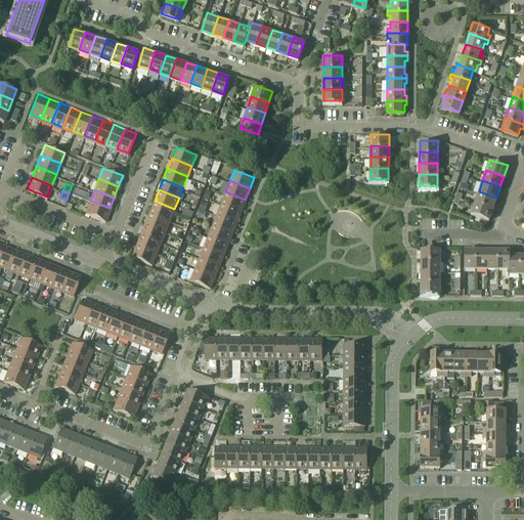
[(241,210),(245,200),(225,191),(221,203),(241,210)]
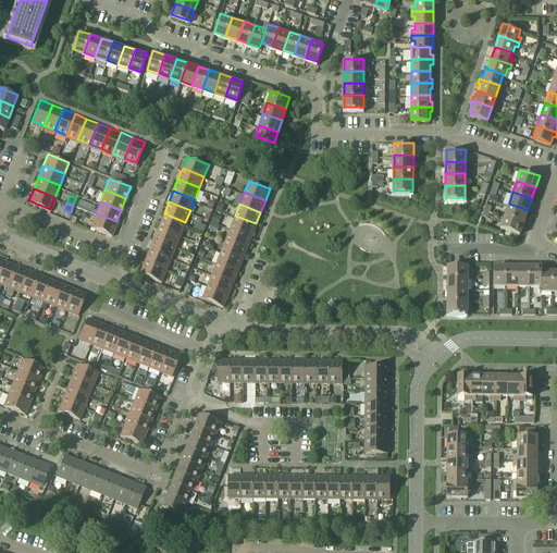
[(523,221),(528,210),(509,204),(505,214),(523,221)]
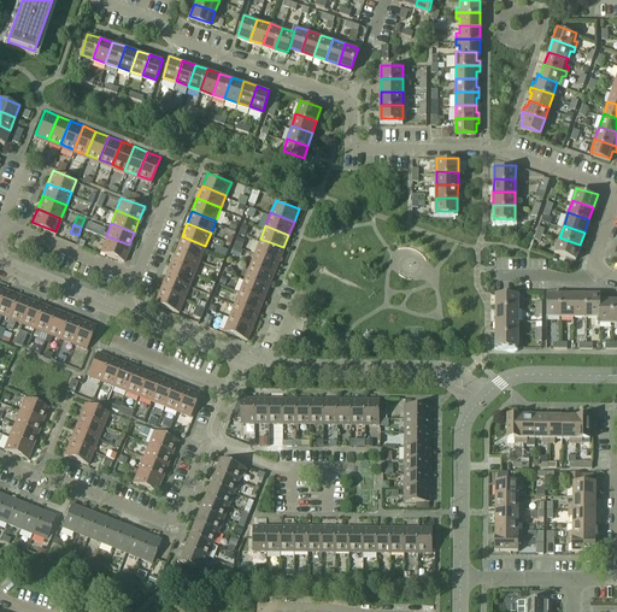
[(238,234),(234,243),(241,246),(245,236),(238,234)]
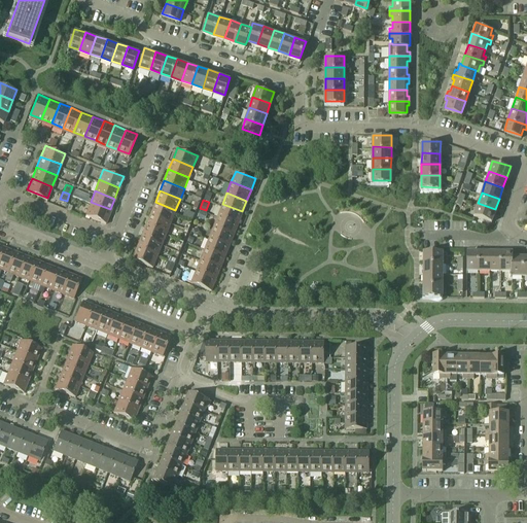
[(106,220),(110,209),(91,202),(85,213),(106,220)]
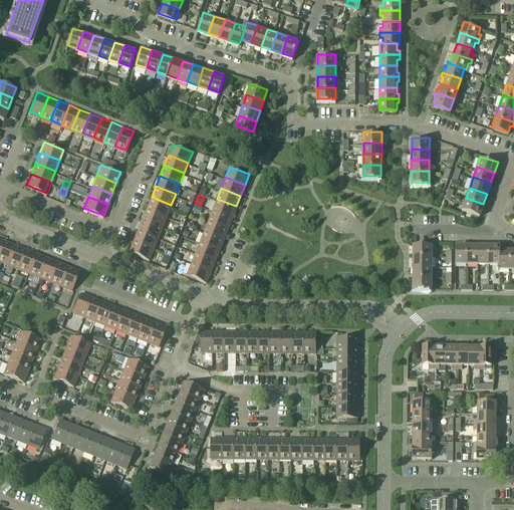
[(167,216),(171,205),(152,197),(147,208),(167,216)]
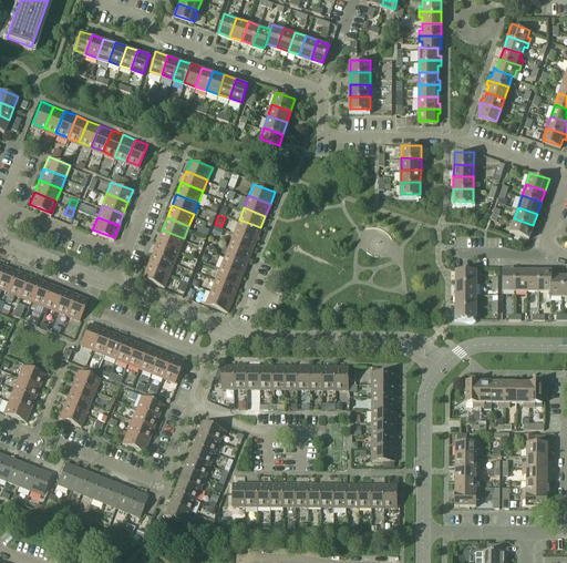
[(529,237),(533,225),(514,218),(509,231),(529,237)]
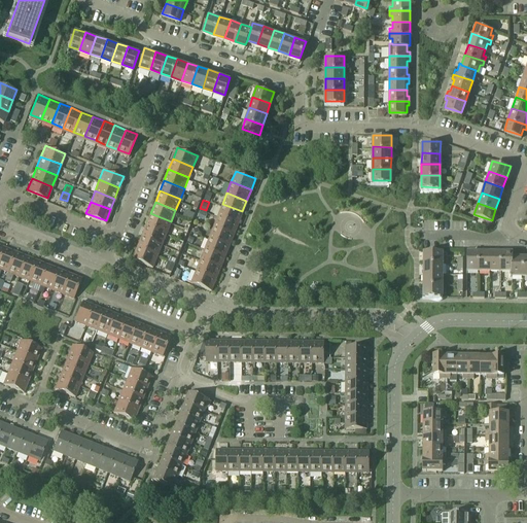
[(238,222),(242,211),(222,204),(217,214),(238,222)]
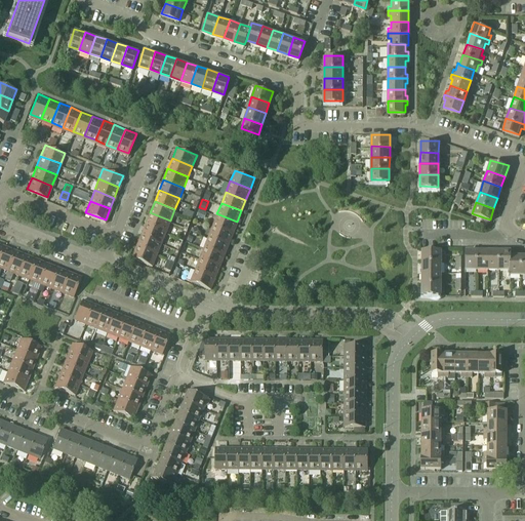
[(199,207),(197,213),(204,216),(206,210),(205,209),(199,207)]
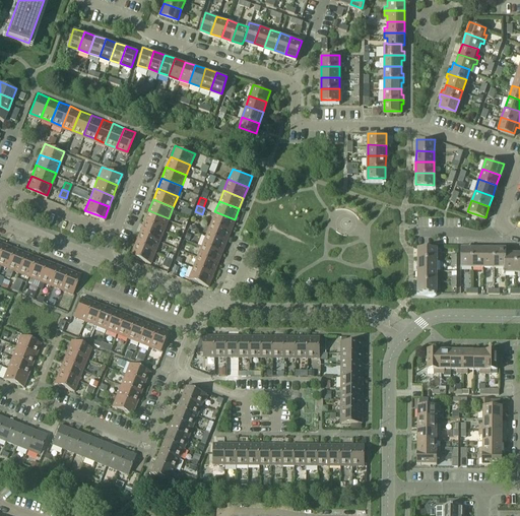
[(165,229),(169,218),(148,210),(144,220),(165,229)]
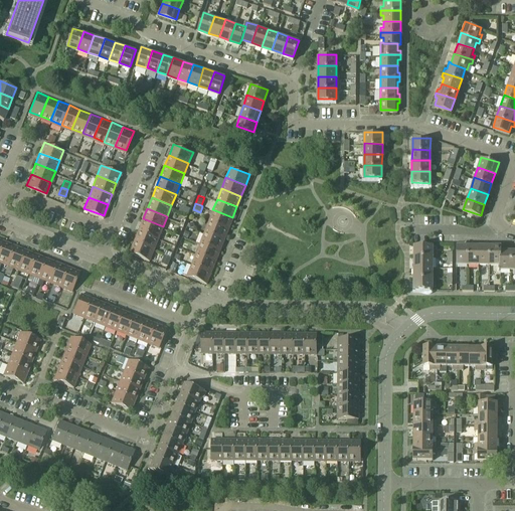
[(227,228),(232,217),(212,209),(208,220),(227,228)]
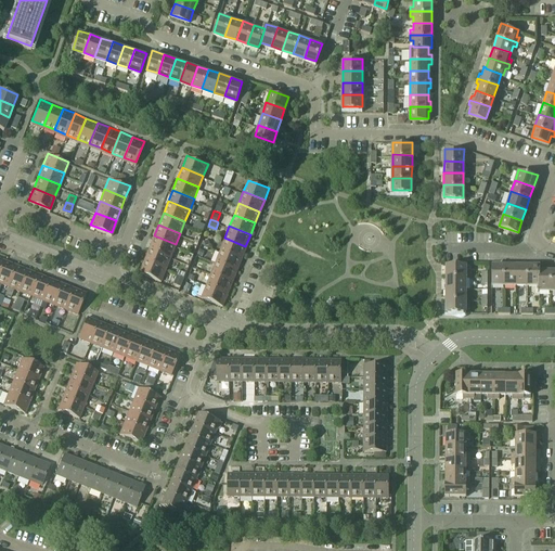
[(170,256),(176,244),(154,235),(150,247),(170,256)]
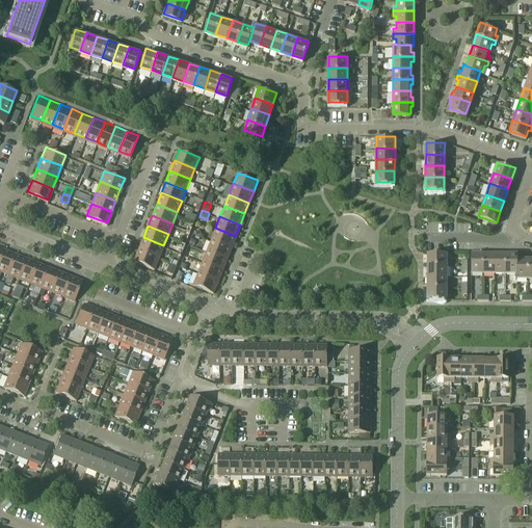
[(231,246),(235,236),(215,228),(211,238),(231,246)]
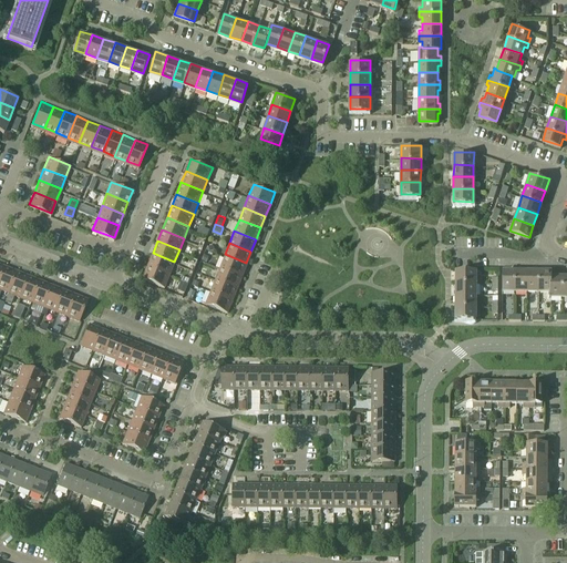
[(169,273),(174,262),(153,253),(147,264),(169,273)]
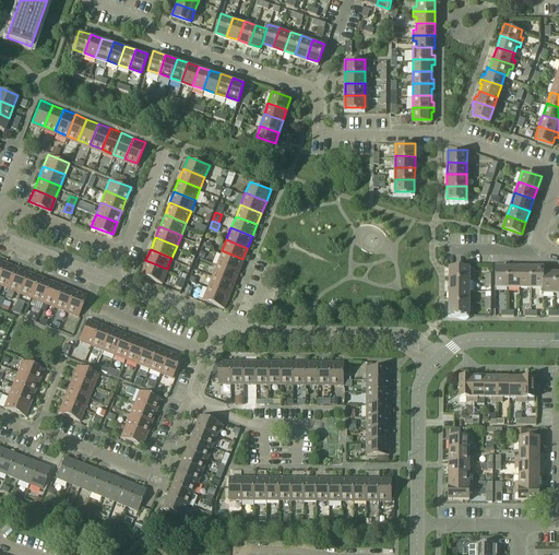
[(238,271),(242,259),(222,250),(217,262),(238,271)]
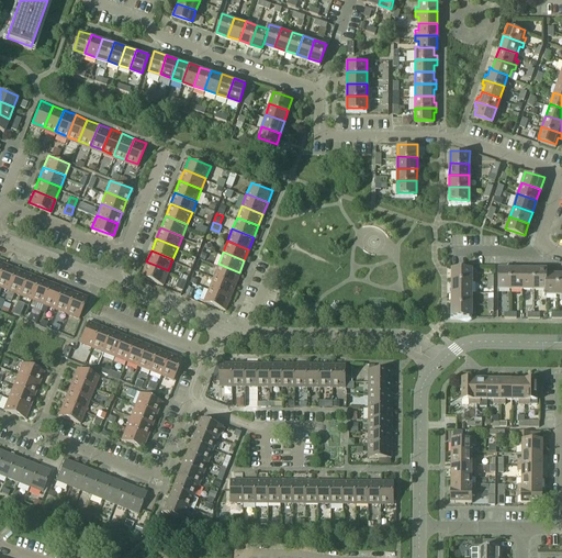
[(8,287),(17,266),(6,260),(0,272),(0,286),(1,285),(8,287)]
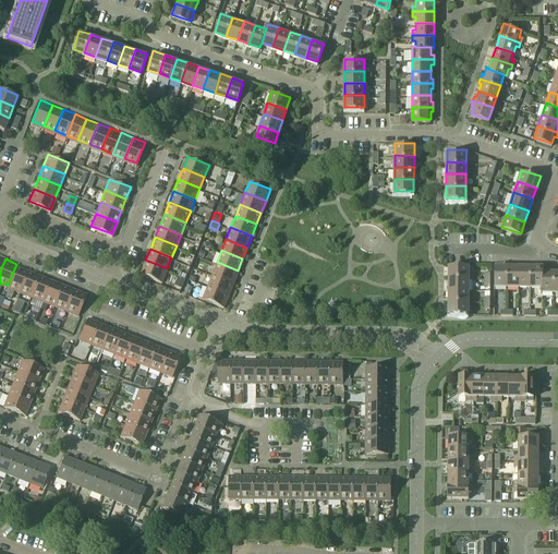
[(162,280),(167,268),(145,260),(141,272),(162,280)]
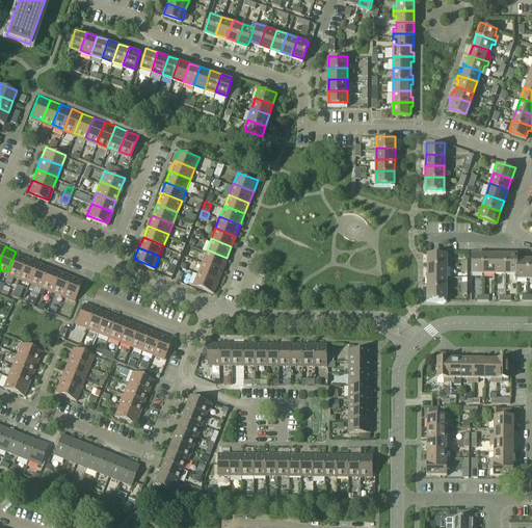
[(222,268),(227,258),(207,249),(202,260),(222,268)]
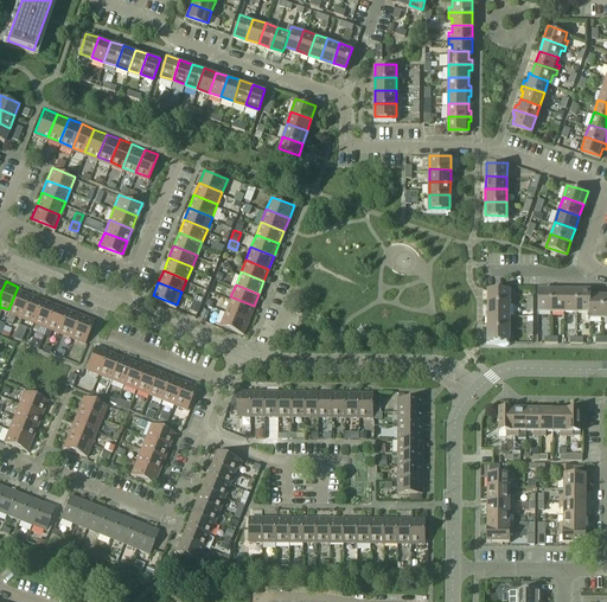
[(510,300),(510,287),(489,286),(489,300),(510,300)]
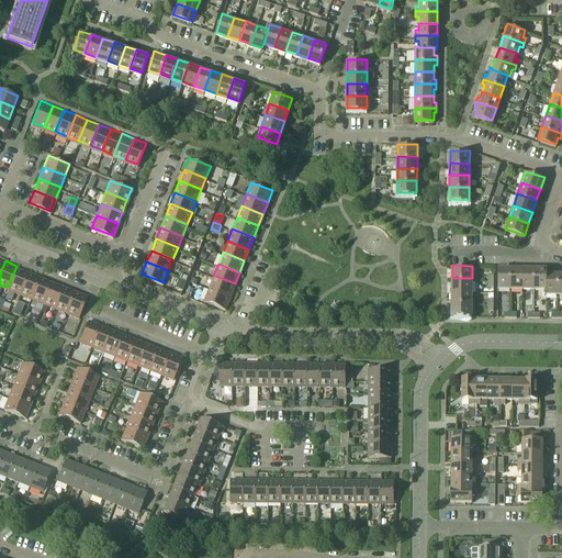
[(20,292),(29,270),(17,266),(8,287),(20,292)]
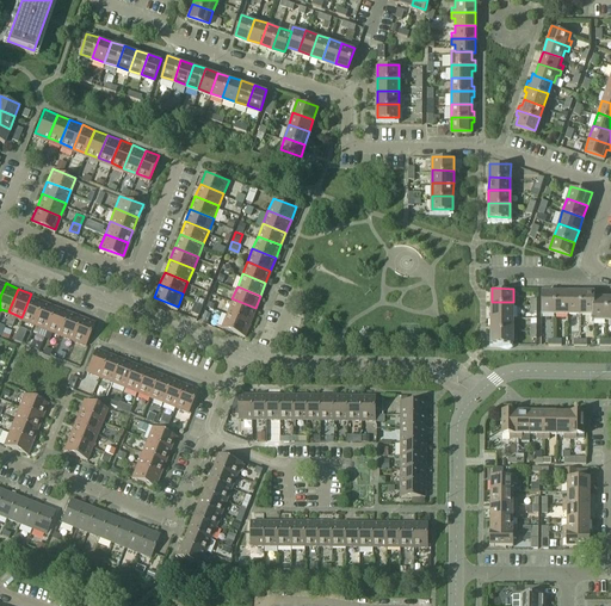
[(555,310),(555,289),(542,289),(541,310),(555,310)]
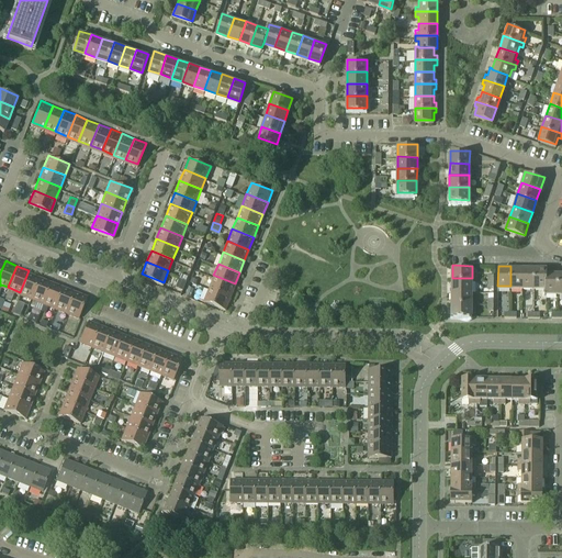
[(523,286),(523,266),(510,266),(510,286),(523,286)]
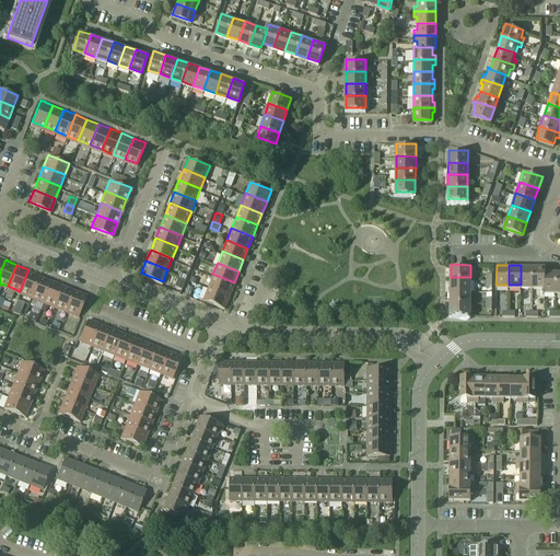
[(532,285),(533,265),(521,265),(521,285),(532,285)]
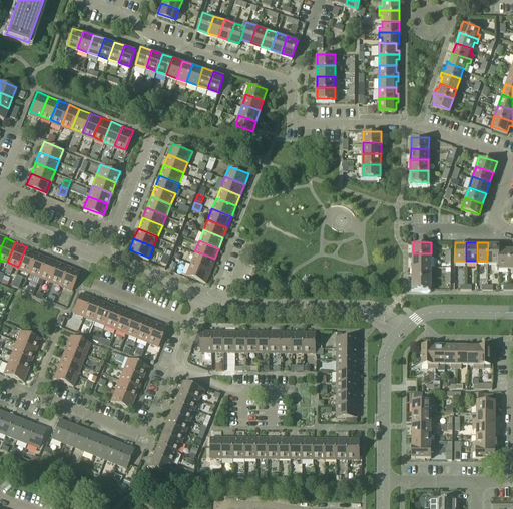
[(498,261),(498,247),(499,247),(499,242),(488,242),(487,261),(498,261)]
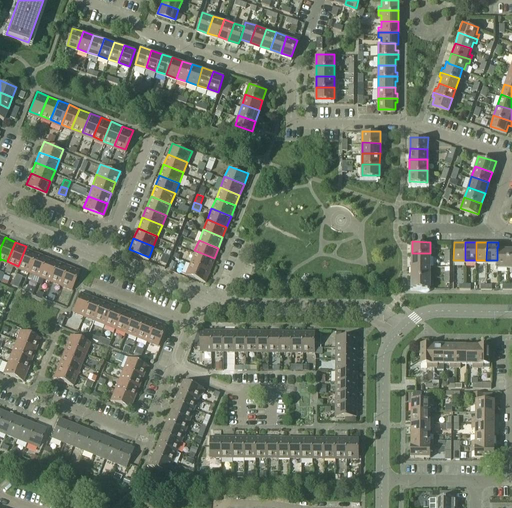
[(29,270),(36,250),(26,246),(18,266),(29,270)]
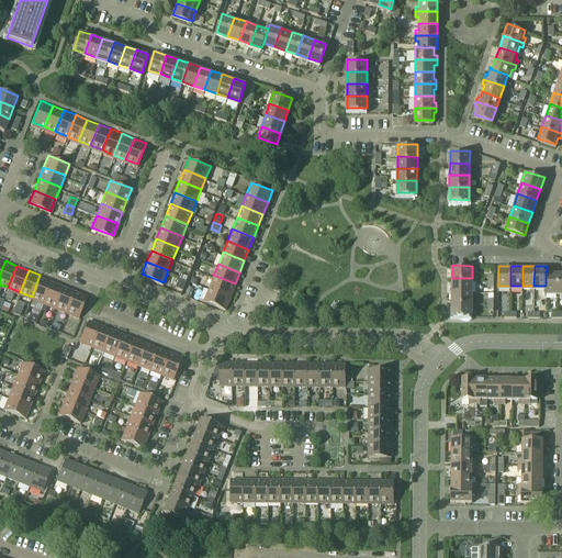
[(558,271),(547,271),(546,271),(546,286),(546,291),(558,291),(558,271)]
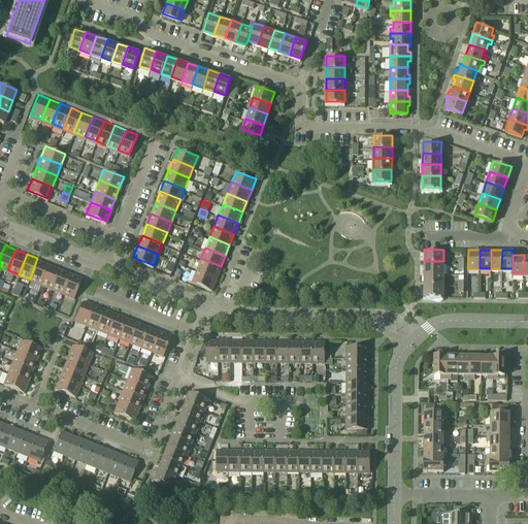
[(40,283),(48,263),(37,258),(30,279),(40,283)]
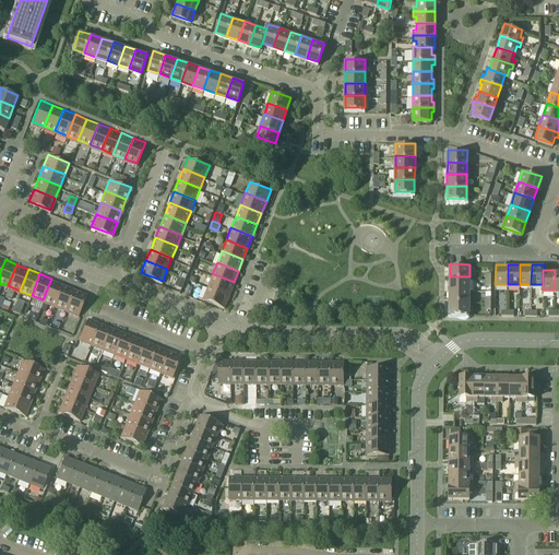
[(228,294),(234,282),(212,273),(207,285),(228,294)]
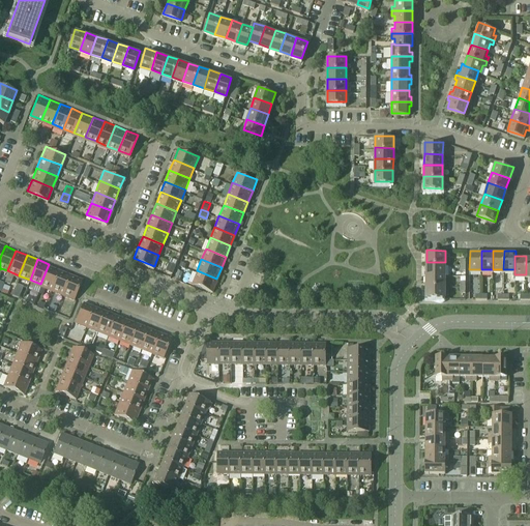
[(169,260),(166,268),(172,271),(176,262),(169,260)]
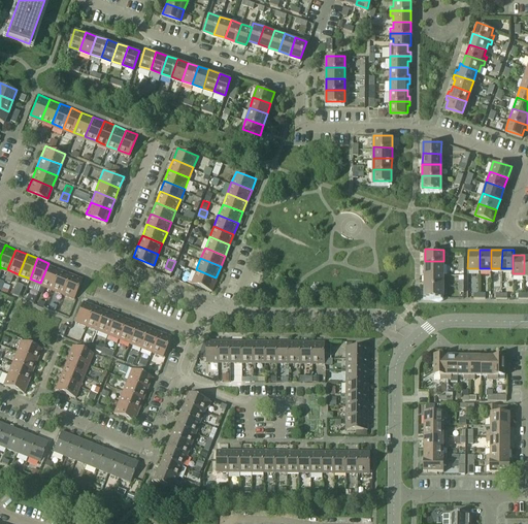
[(442,272),(443,261),(425,261),(424,272),(442,272)]
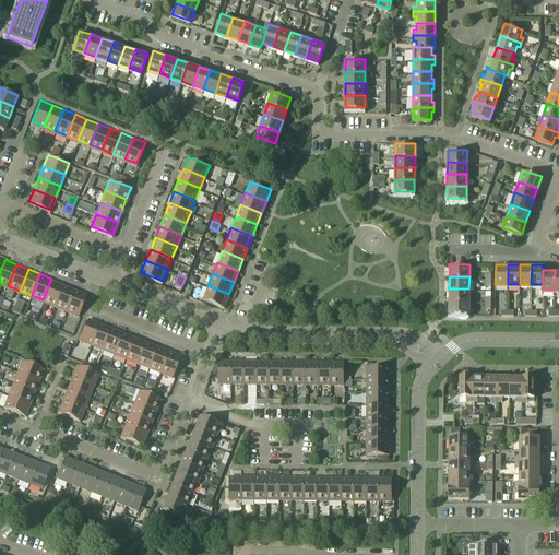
[(55,304),(63,283),(51,279),(43,299),(55,304)]
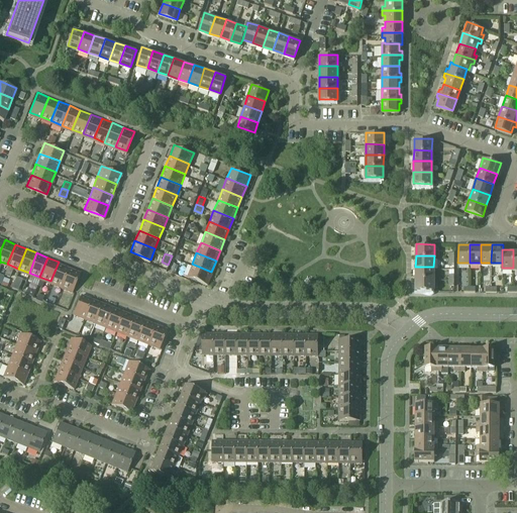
[(61,286),(69,266),(59,262),(50,281),(61,286)]
